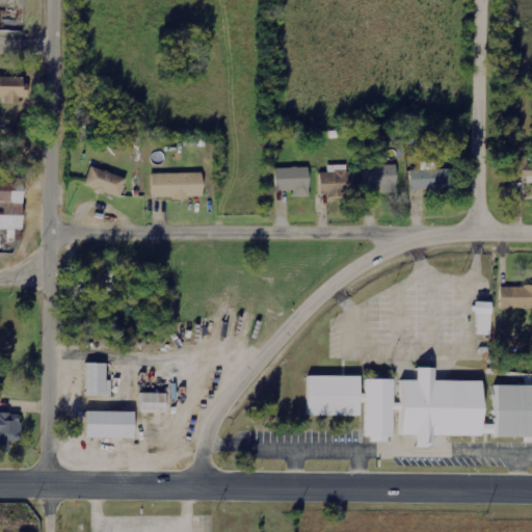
[(23,77),(0,77),(0,97),(4,98),(4,104),(19,104),(19,98),(27,98),(27,90),(23,90),(23,77)]
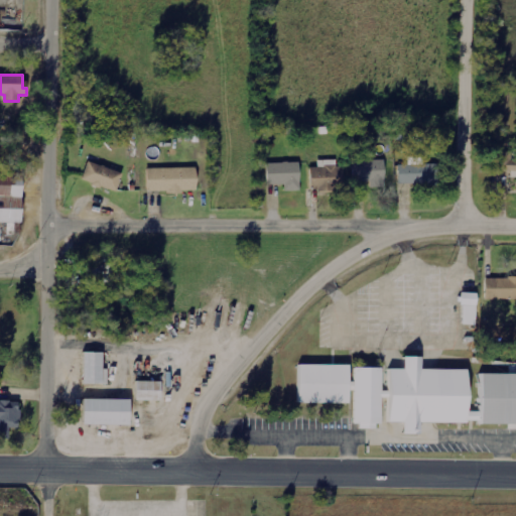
[(495,174),(515,174),(515,160),(512,160),(512,152),(495,152),(495,174)]
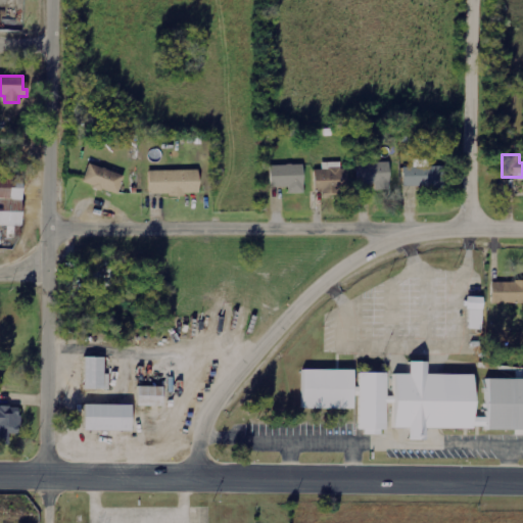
[(345,162),(322,162),(322,170),(315,170),(315,194),(346,193),(345,162)]
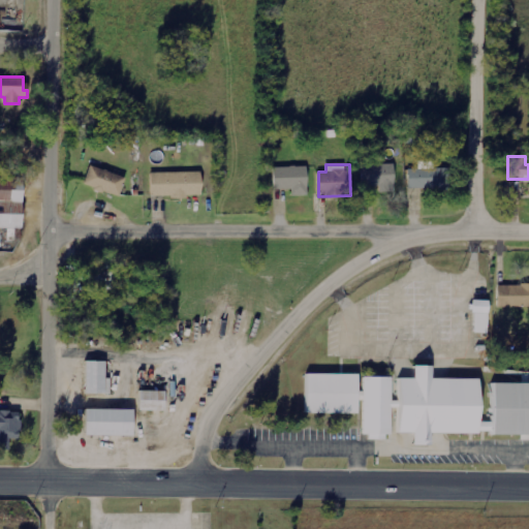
[(379,186),(379,192),(395,192),(394,164),(361,165),(361,187),(379,186)]
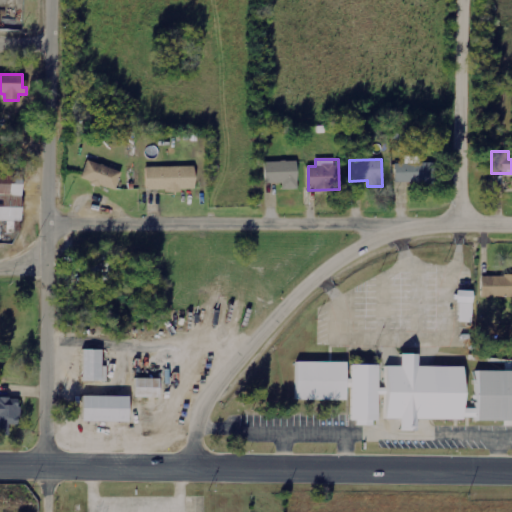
[(81,180),(115,190),(121,171),(87,161),(81,180)]
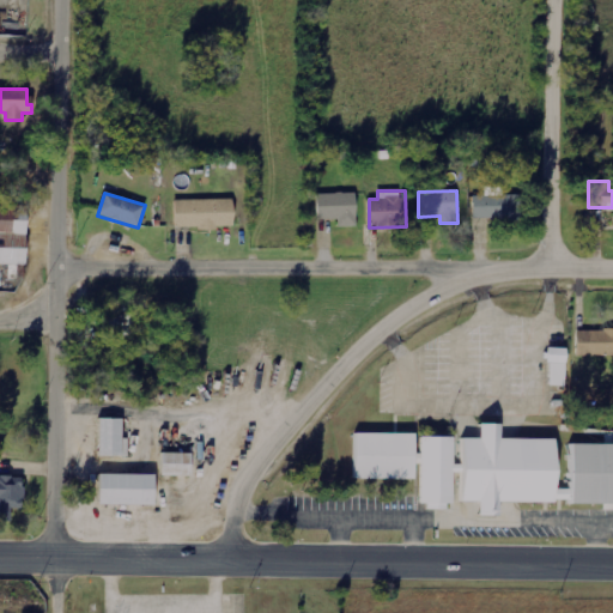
[(339,228),(357,226),(356,193),(316,194),(317,220),(338,220),(339,228)]
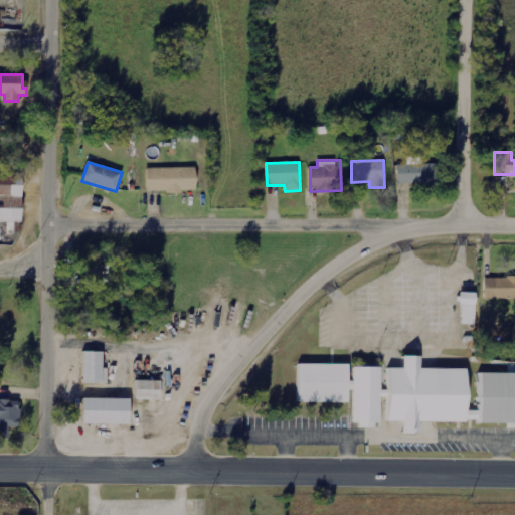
[(397,185),(438,184),(437,164),(397,165),(397,185)]
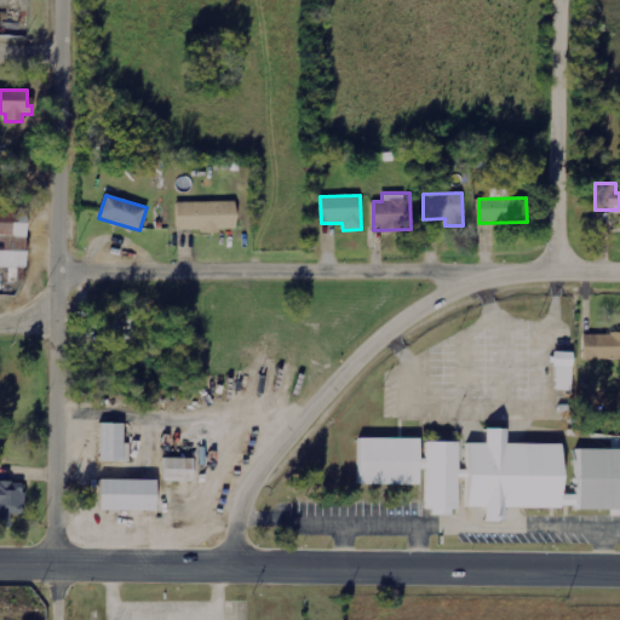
[(177,231),(236,230),(236,202),(177,202),(177,231)]
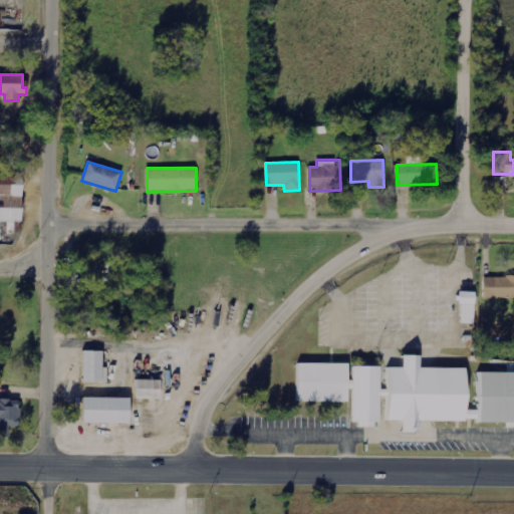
[(0,222),(21,223),(23,174),(0,173),(0,222)]
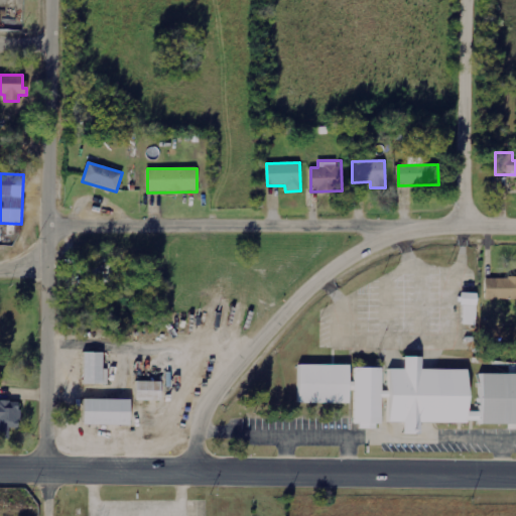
[(113,254),(97,254),(97,262),(85,262),(85,288),(113,288),(113,254)]
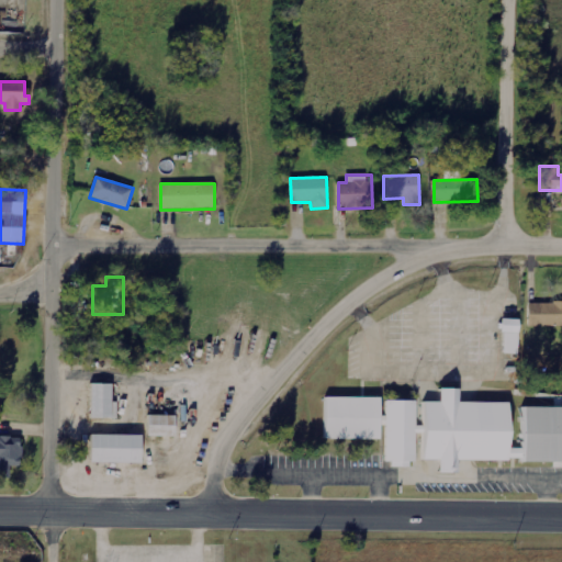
[(529,326),(561,326),(561,302),(529,302),(529,326)]
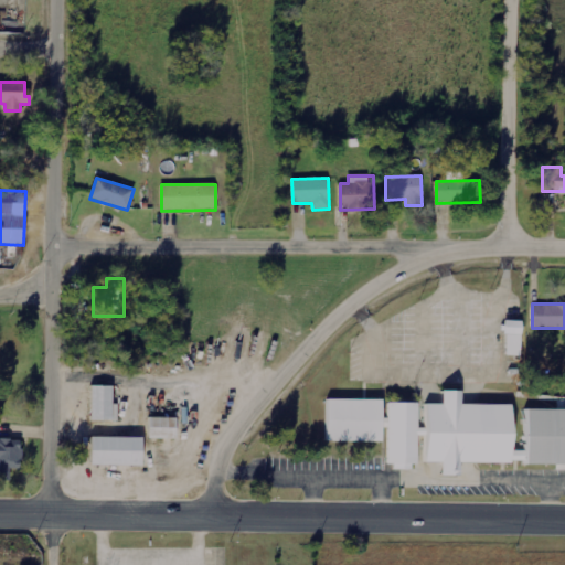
[(505,356),(522,356),(523,321),(507,321),(505,356)]
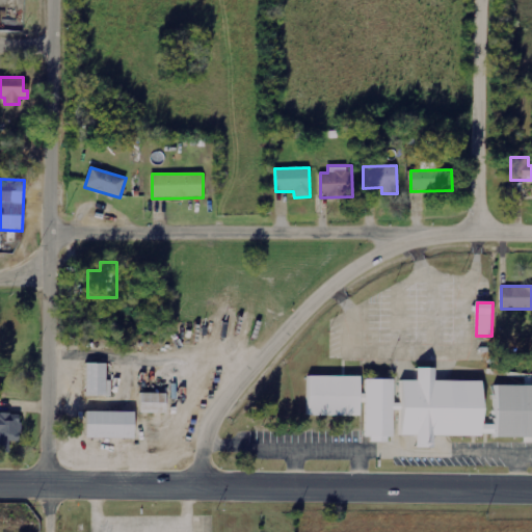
[(85,397),(111,397),(111,380),(106,380),(106,364),(86,364),(85,397)]
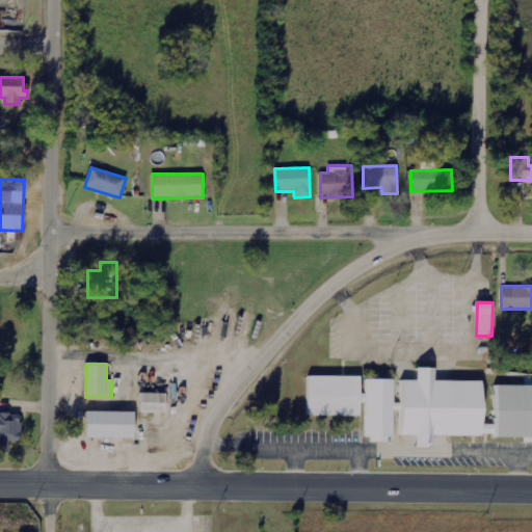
[(417,449),(433,448),(433,437),(531,436),(531,386),(495,387),(496,425),(481,425),(481,381),(434,382),(434,369),(417,369),(417,381),(401,381),(401,403),(394,403),(394,380),(363,380),(363,377),(308,377),(309,417),(361,416),(360,403),(365,403),(366,441),(394,441),(394,410),(401,410),(401,436),(417,436),(417,449)]
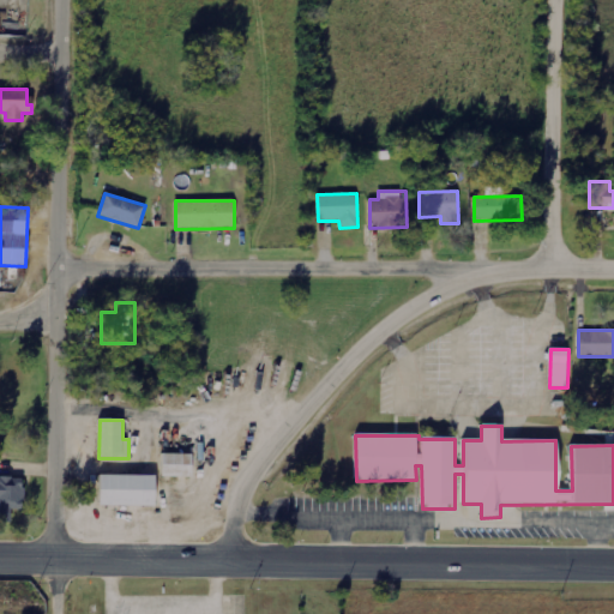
[(192,455),(162,453),(162,477),(191,477),(192,455)]
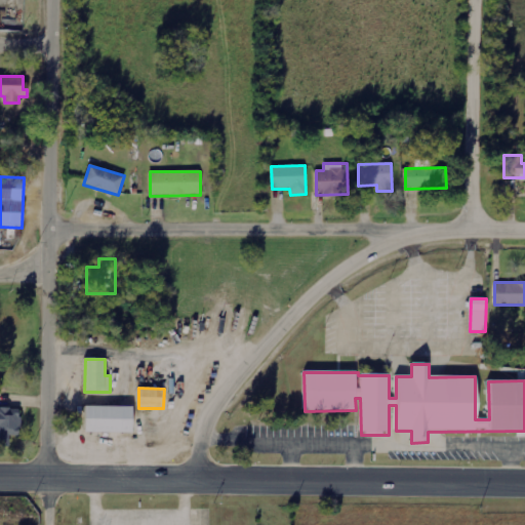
[(131,434),(132,407),(84,406),(84,433),(131,434)]
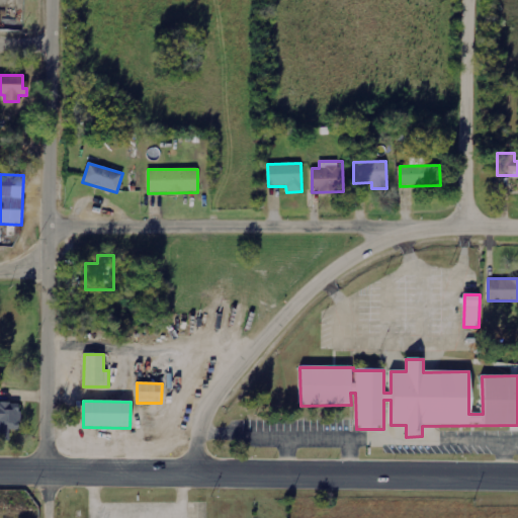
[(0,442),(9,443),(9,430),(19,430),(19,403),(0,403),(0,442)]
